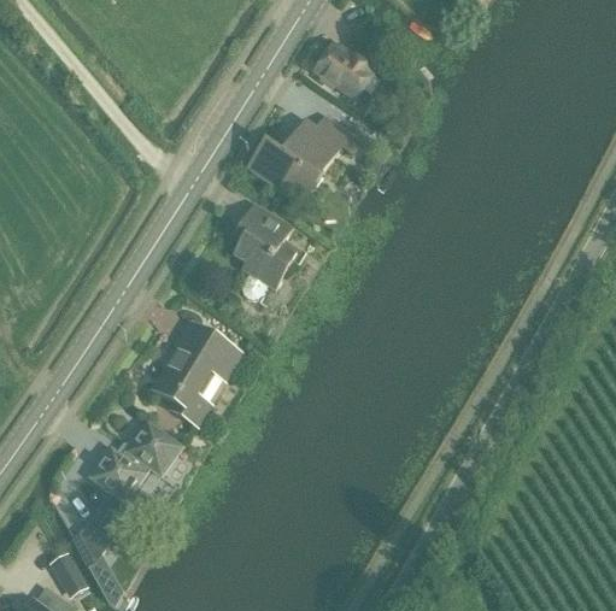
[(353,53),(352,56),(335,45),(317,70),(336,83),(334,88),(352,101),(375,68),(371,65),(371,59),(364,53),(357,56),(353,53)]
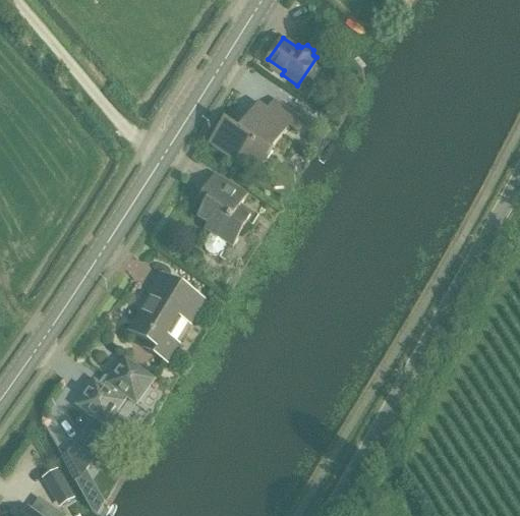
[(298,129),(305,119),(275,98),(269,107),(260,101),(239,129),(225,120),(210,141),(243,164),(252,151),(265,160),(290,123),(298,129)]
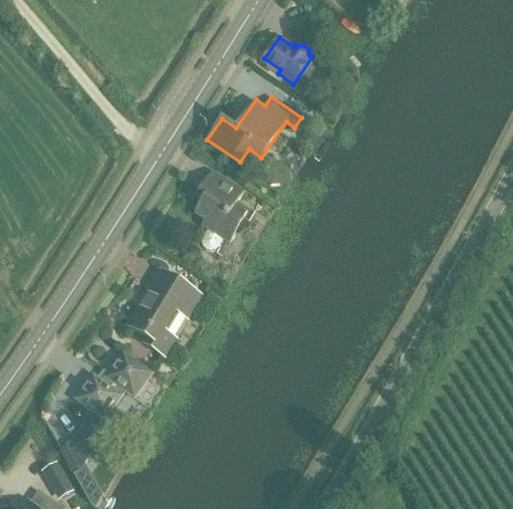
[(219,245),(220,244),(224,236),(232,240),(246,218),(250,221),(257,210),(240,200),(246,189),(213,169),(197,195),(203,199),(195,211),(205,217),(202,222),(209,227),(204,235),(203,236),(203,237),(203,238),(203,239),(203,242),(204,243),(205,245),(206,246),(208,248),(210,248),(211,248),(212,248),(215,248),(216,247),(218,246),(219,245)]
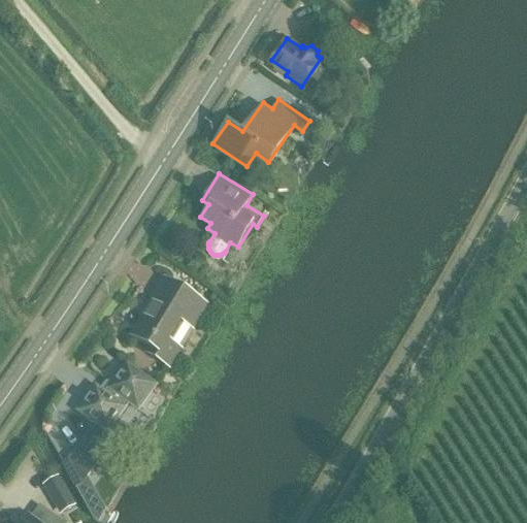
[(194,325),(208,302),(161,273),(146,297),(152,299),(131,332),(150,344),(146,349),(170,364),(182,347),(171,339),(184,319),(194,325)]
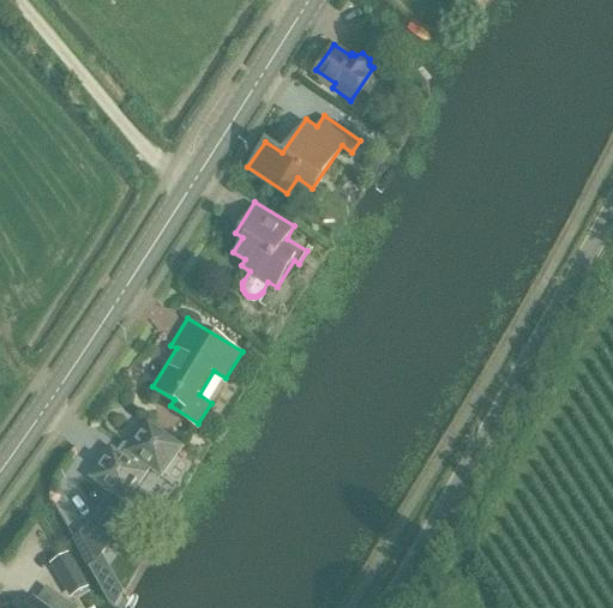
[(162,475),(185,444),(148,417),(121,453),(112,446),(92,474),(126,497),(149,465),(162,475)]
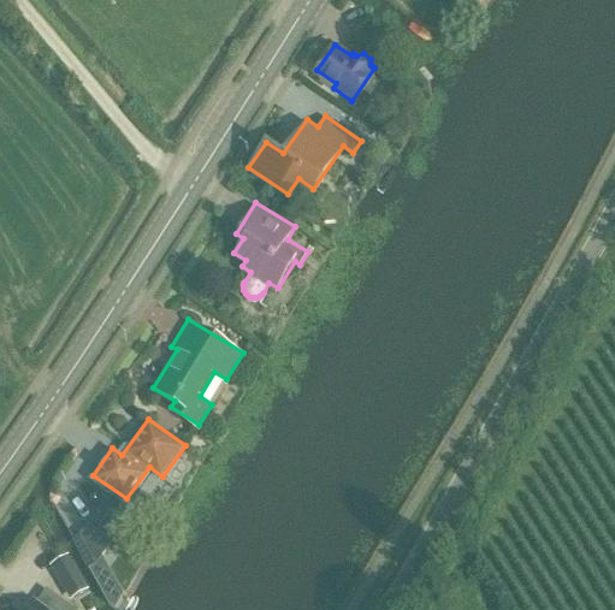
[(114,537),(131,515),(106,496),(89,517),(114,537)]
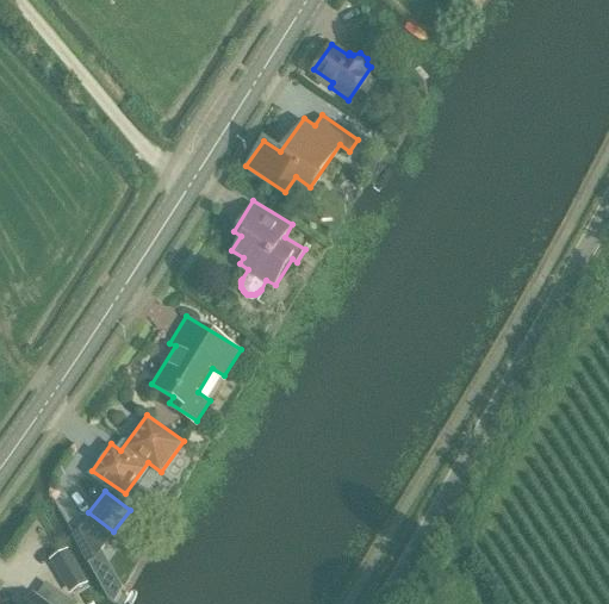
[(61,550),(54,560),(67,581),(70,579),(75,586),(87,579),(68,547),(67,547),(64,549),(62,550),(61,550)]
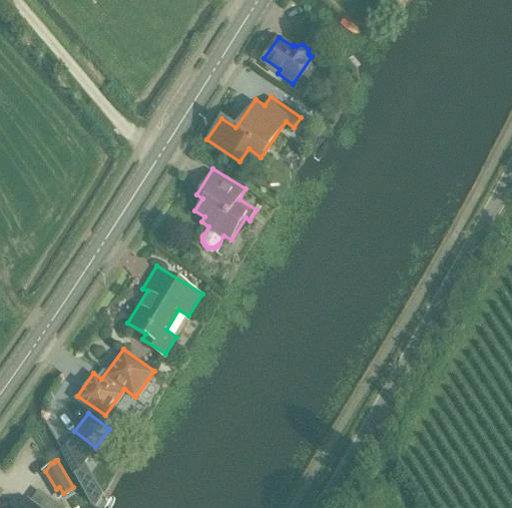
[(54,499),(47,507),(42,507),(29,498),(22,507),(62,507),(64,506),(54,499)]
